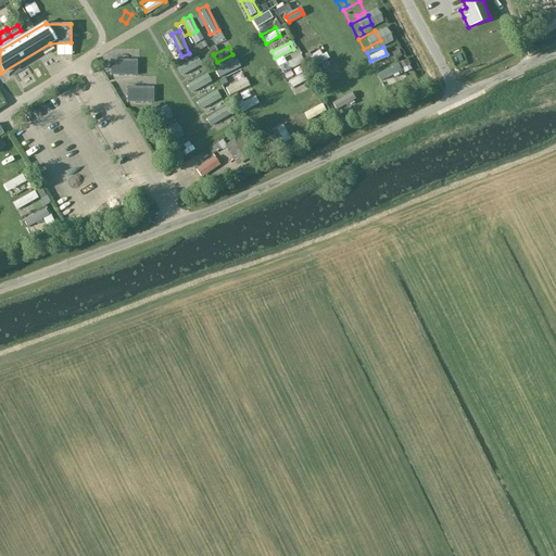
[(316,53),(321,62),(328,58),(324,50),(316,53)]
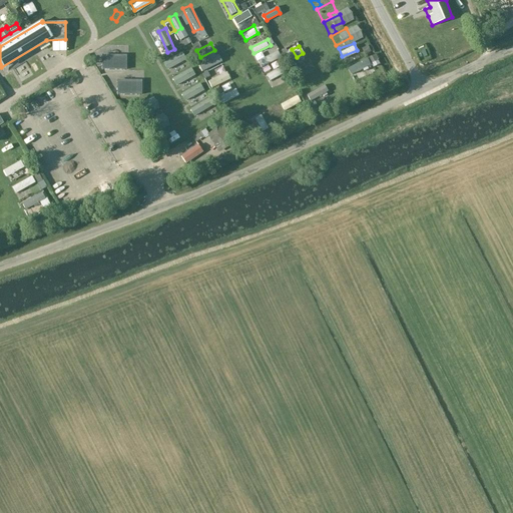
[(38,64),(52,54),(47,47),(33,57),(38,64)]
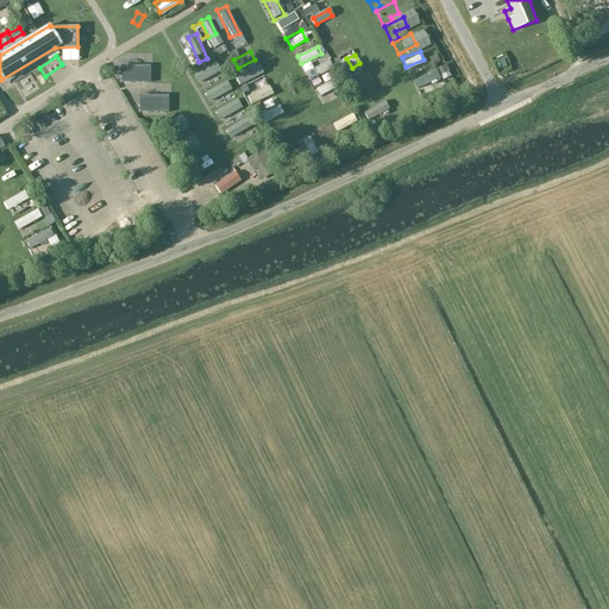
[(447,74),(444,62),(435,64),(434,60),(407,68),(413,85),(447,74)]
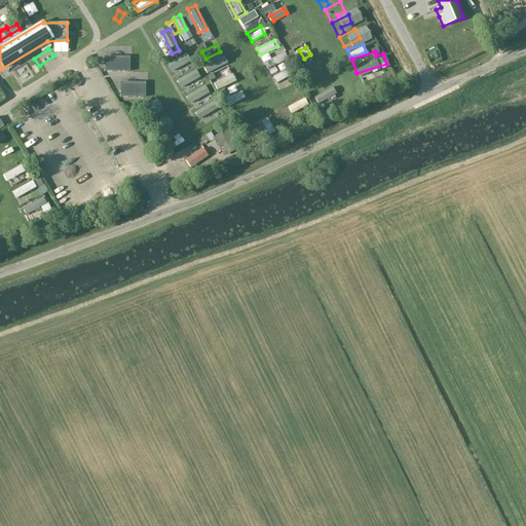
[(184,52),(168,62),(173,69),(188,61),(184,52)]
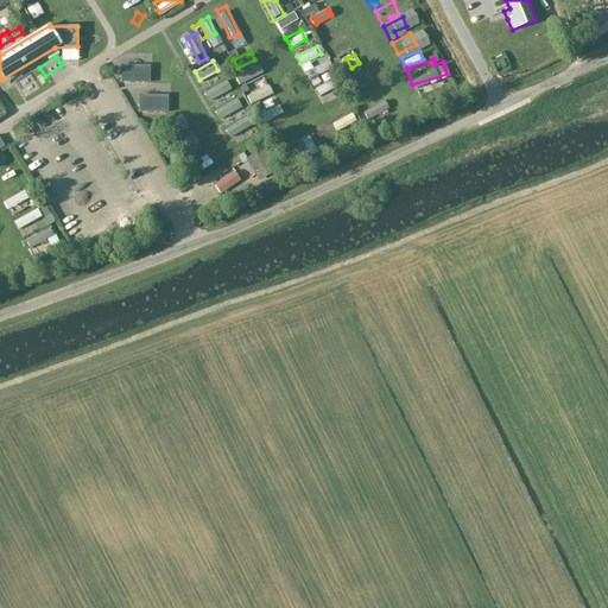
[(324,61),(304,68),(306,77),(328,71),(324,61)]
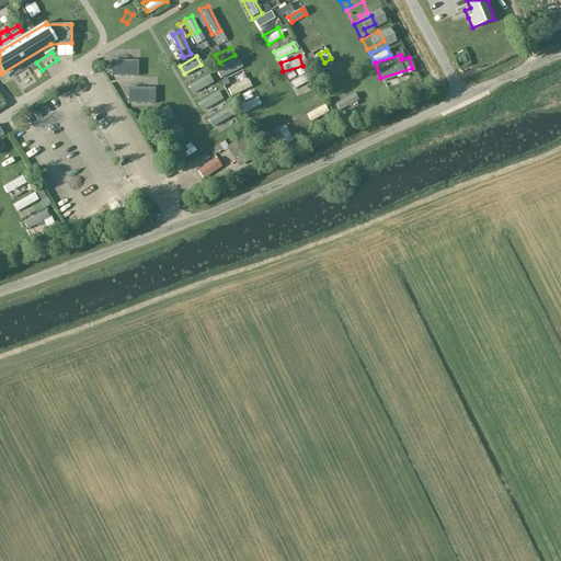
[(333,59),(323,65),(329,77),(340,71),(333,59)]
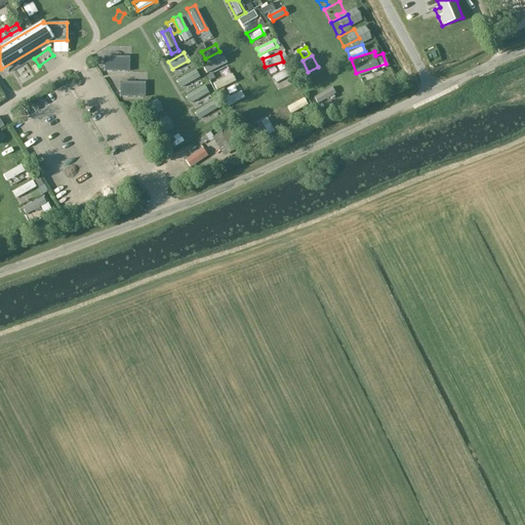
[(104,72),(127,72),(127,58),(104,58),(104,72)]
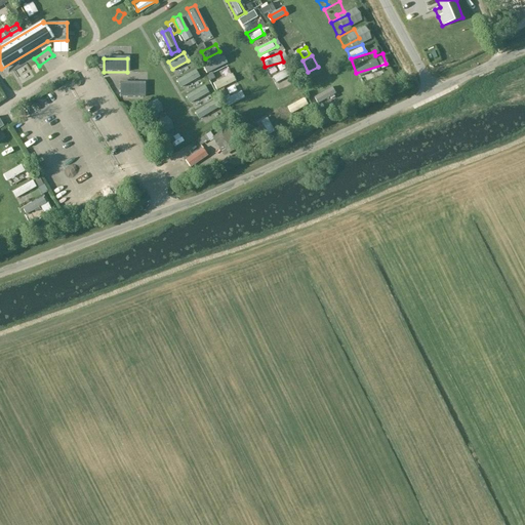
[(176,75),(180,82),(197,74),(193,66),(176,75)]
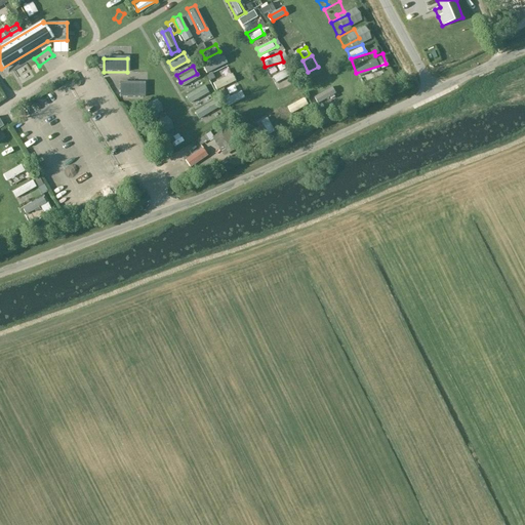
[(274,81),(289,74),(286,67),(271,74),(274,81)]
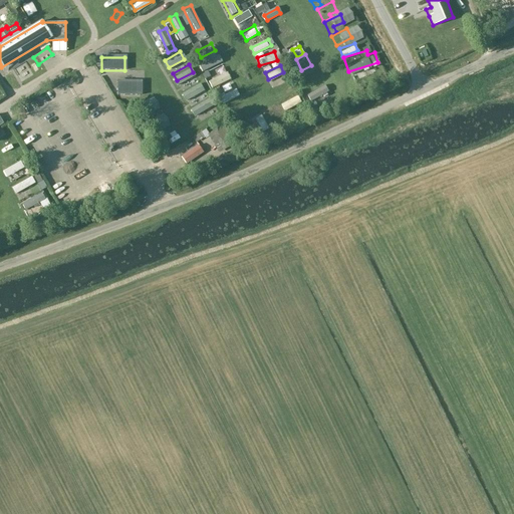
[(210,75),(213,84),(228,80),(226,71),(210,75)]
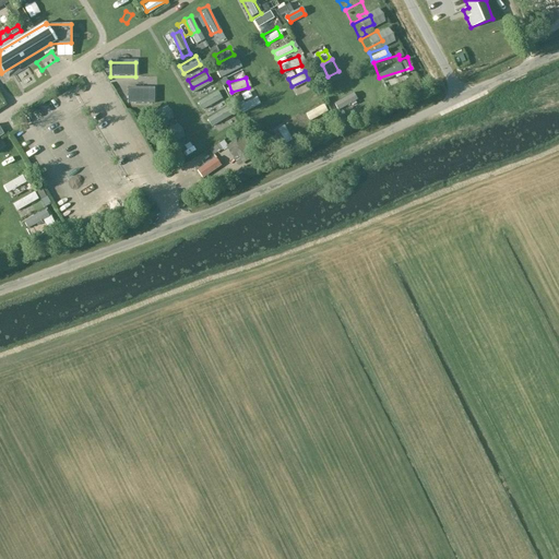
[(198,95),(202,104),(218,95),(215,86),(198,95)]
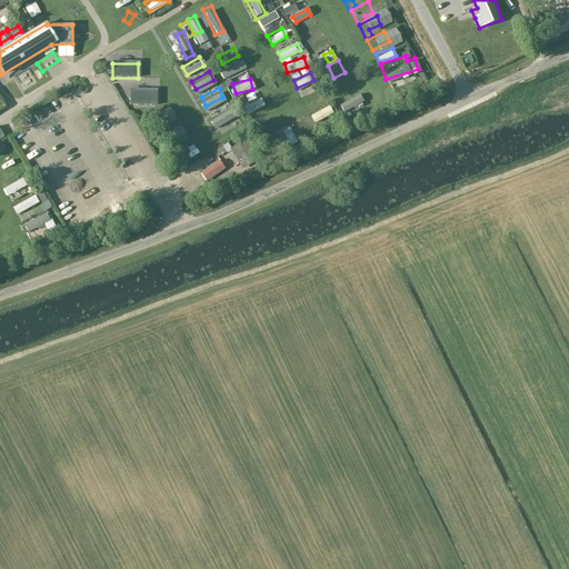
[(130,106),(155,106),(155,91),(130,91),(130,106)]
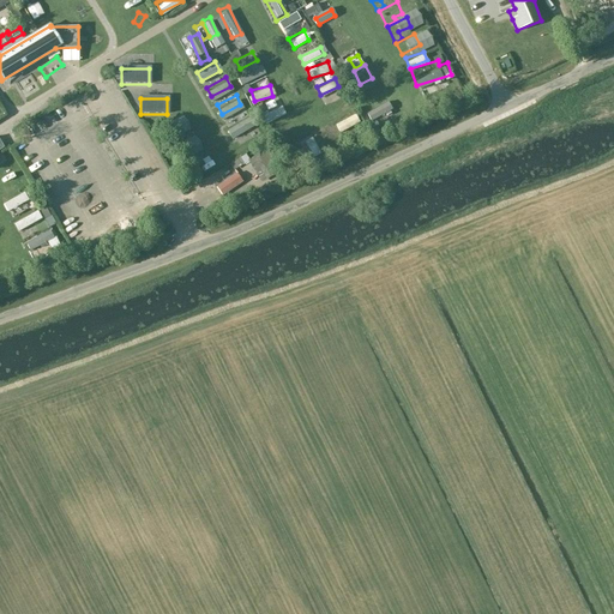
[(272,115),(282,110),(278,102),(269,107),(272,115)]
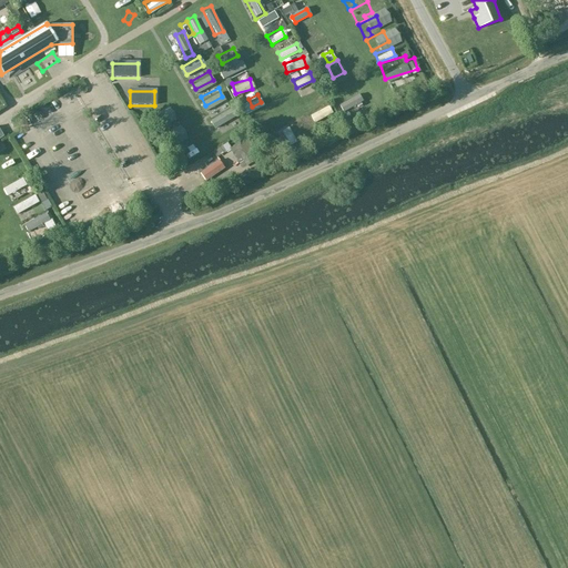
[(328,102),(310,112),(315,124),(335,114),(328,102)]
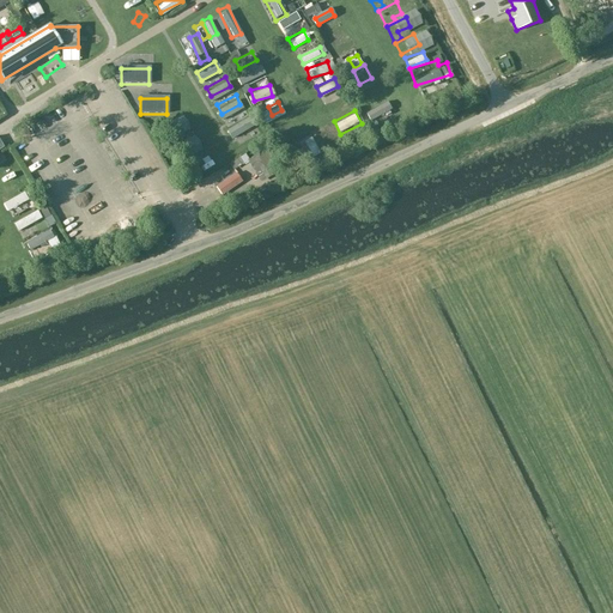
[(248,117),(224,132),(232,145),(255,131),(248,117)]
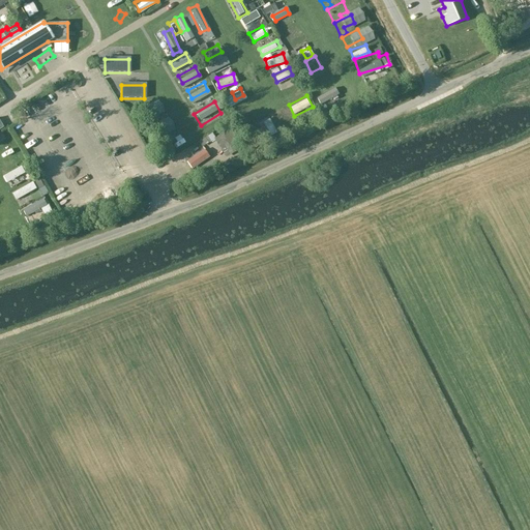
[(217,142),(196,146),(198,162),(219,157),(217,142)]
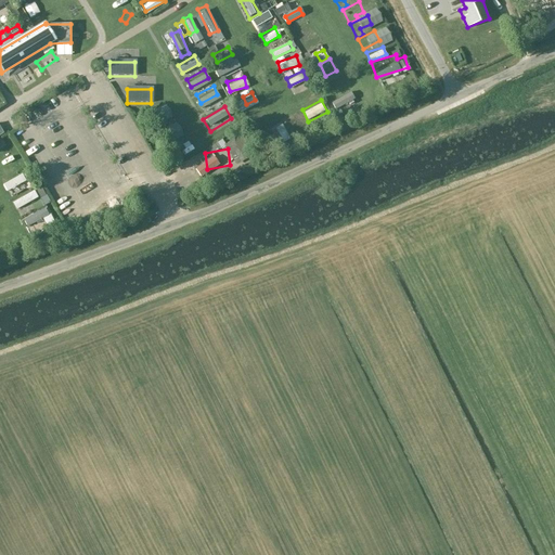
[(21,189),(18,184),(25,181),(21,172),(1,181),(8,195),(21,189)]
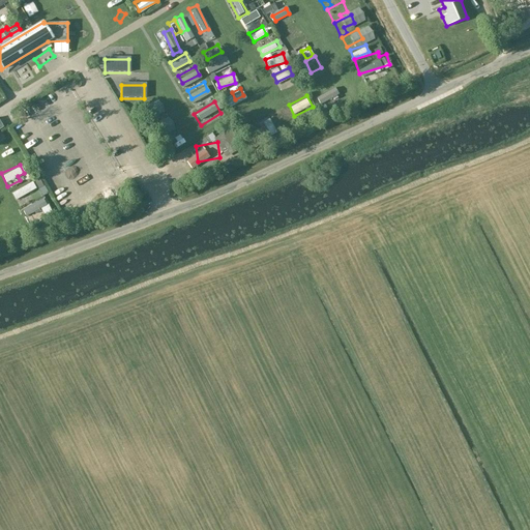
[(10,190),(15,199),(29,192),(33,199),(38,196),(30,180),(10,190)]
